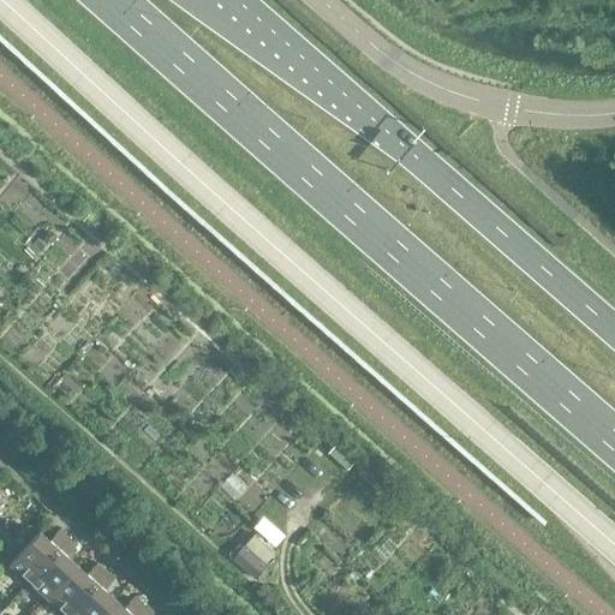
[(280,541),(287,530),(263,517),(257,527),(280,541)]
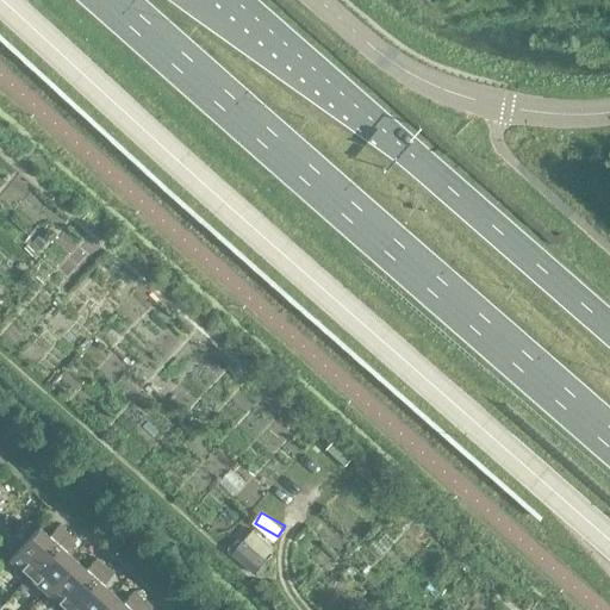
[(45,539),(36,530),(10,559),(29,576),(68,533),(58,524),(45,539)]
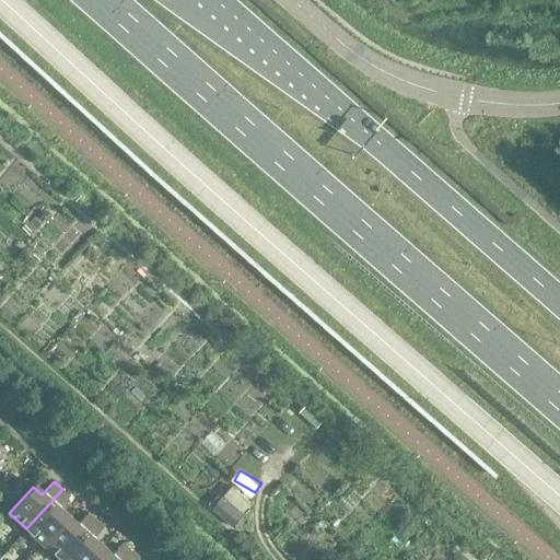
[(233,524),(254,503),(234,483),(213,505),(233,524)]
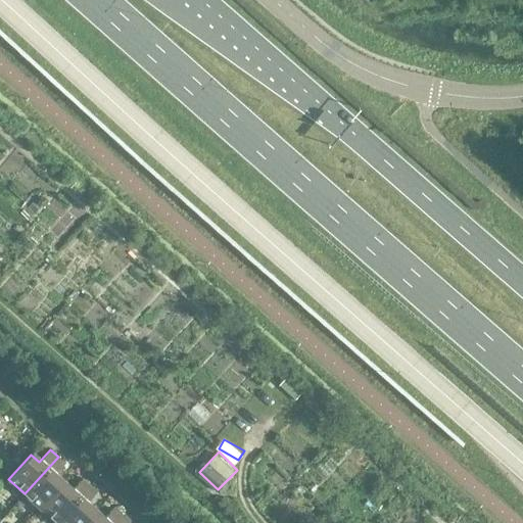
[(58,457),(25,493),(41,508),(62,483),(53,475),(65,463),(58,457)]
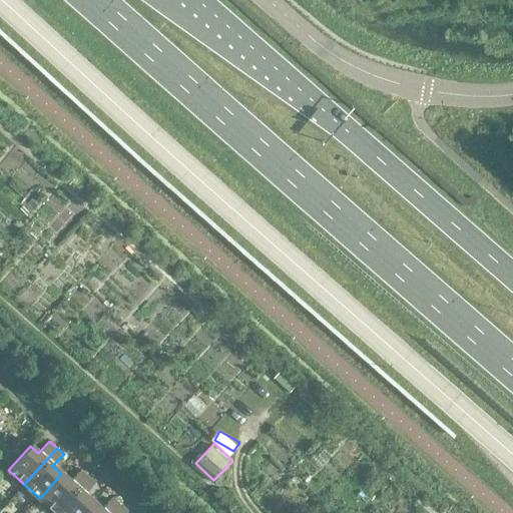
[(69,482),(61,474),(40,498),(55,512),(88,476),(81,469),(69,482)]
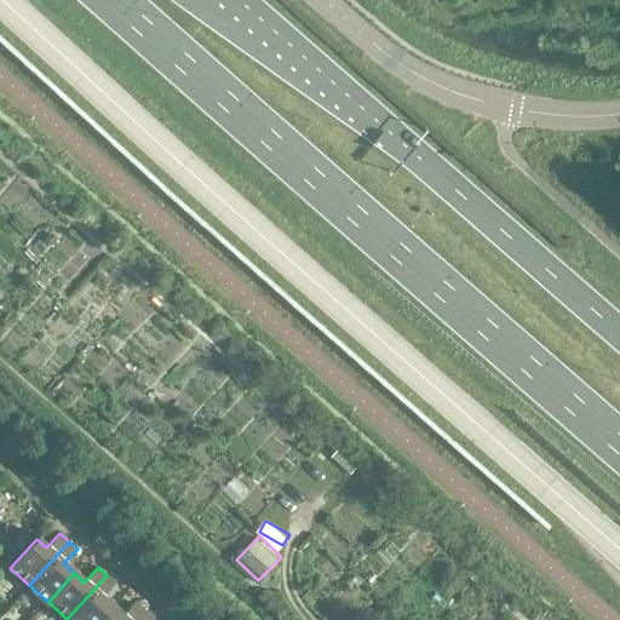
[(107,575),(67,619),(99,619),(112,607),(102,598),(115,583),(107,575)]
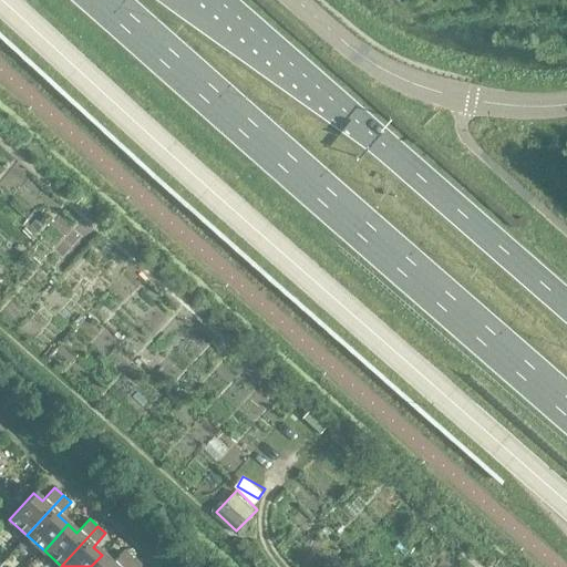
[(112,564),(102,555),(91,566),(122,566),(132,557),(124,549),(112,564)]
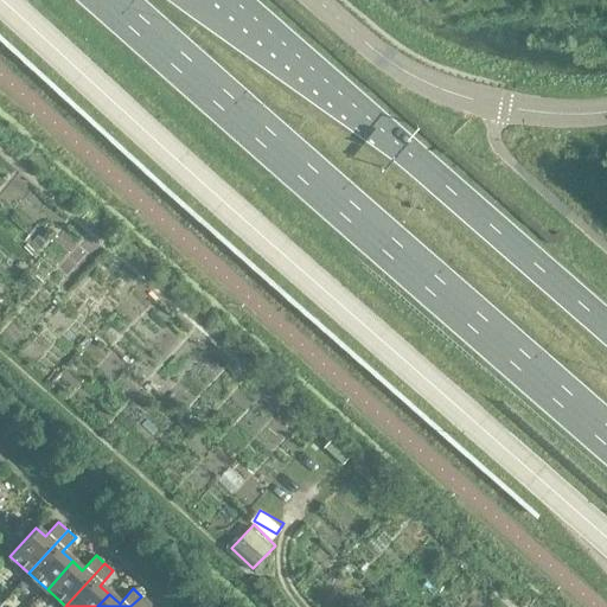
[(141,596),(131,606),(146,606),(149,604),(141,596)]
